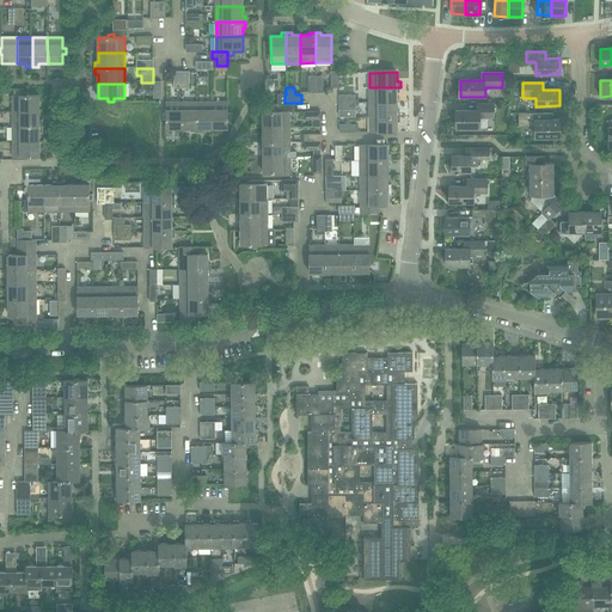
[(369,87),(369,103),(397,103),(397,92),(401,92),(401,87),(369,87)]
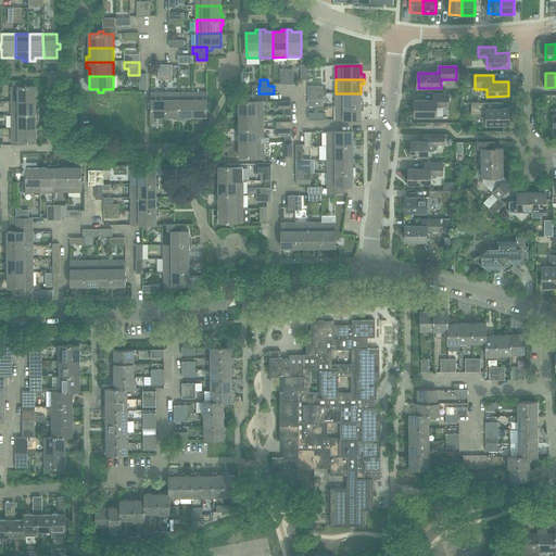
[(11,87),(12,101),(36,101),(36,87),(27,87),(27,84),(22,84),(22,87),(11,87)]
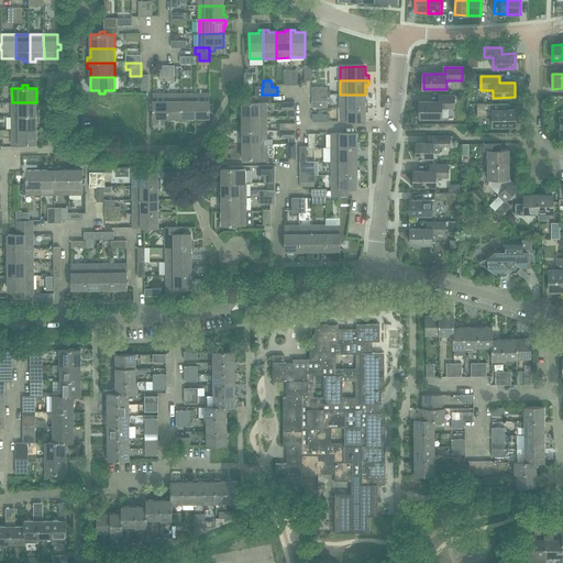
[(256,96),(256,103),(266,103),(271,103),(271,95),(262,95),(262,87),(256,87),(256,96)]
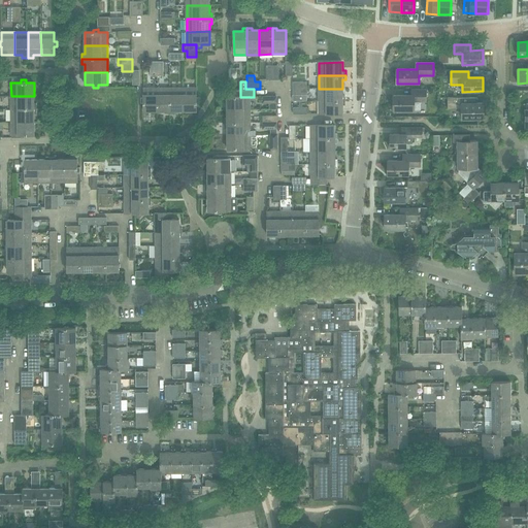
[(170,88),(157,89),(157,111),(165,111),(165,113),(170,113),(170,88)]
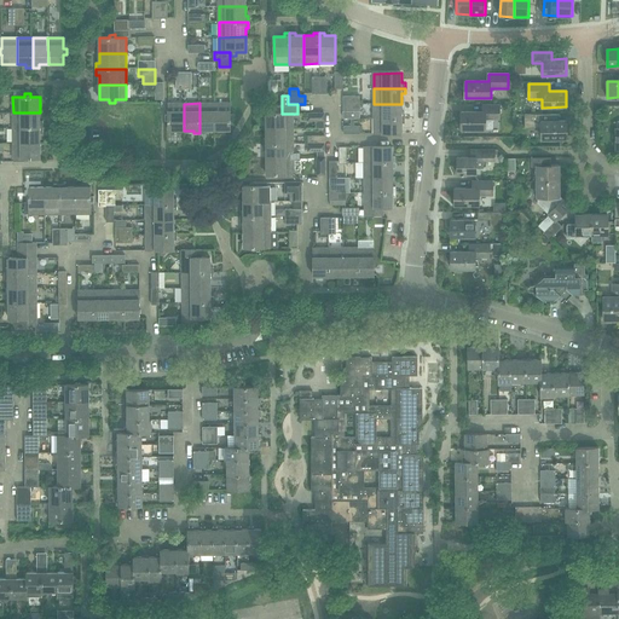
[(214,103),(200,103),(200,133),(204,133),(204,129),(214,129),(214,103)]
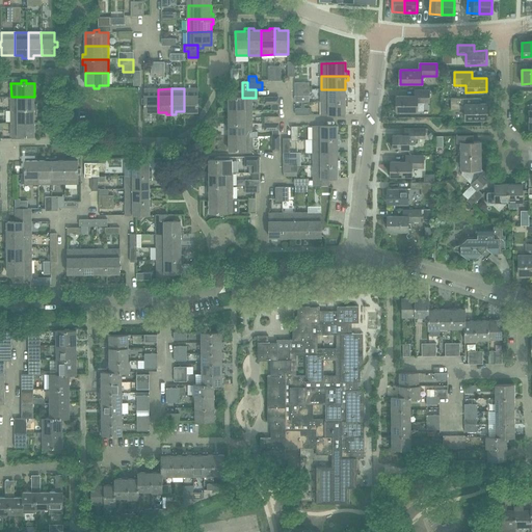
[(198,88),(184,88),(184,111),(198,111),(198,104),(201,104),(201,98),(198,98),(198,88)]
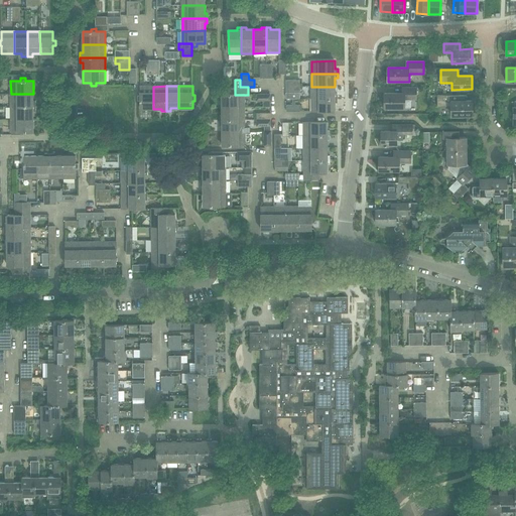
[(153,109),(153,87),(140,87),(140,96),(138,96),(138,101),(140,101),(140,109),(153,109)]
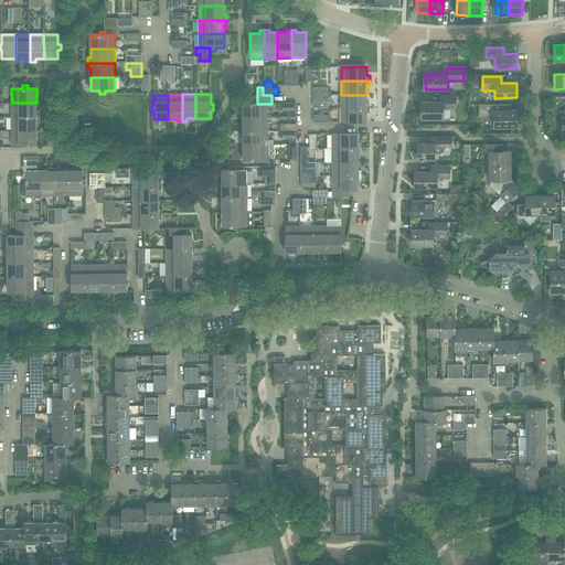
[(341,95),(341,108),(370,108),(370,103),(366,103),(366,95),(341,95)]
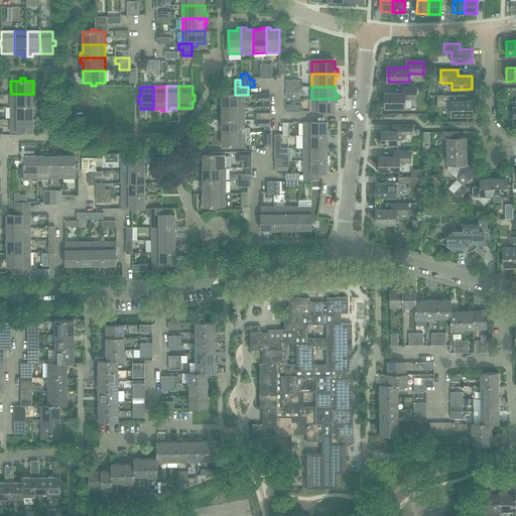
[(235,88),(229,88),(229,92),(230,92),(230,95),(222,95),(222,108),(244,107),(244,95),(235,95),(235,88)]
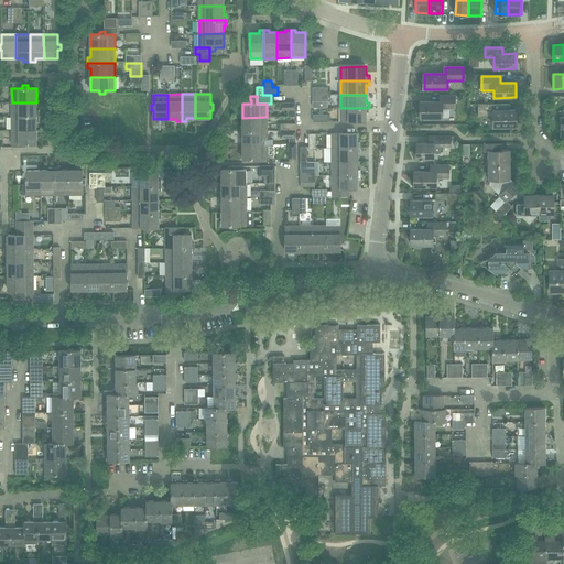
[(421,102),(421,118),(443,117),(443,109),(455,108),(455,96),(441,96),(441,102),(421,102)]
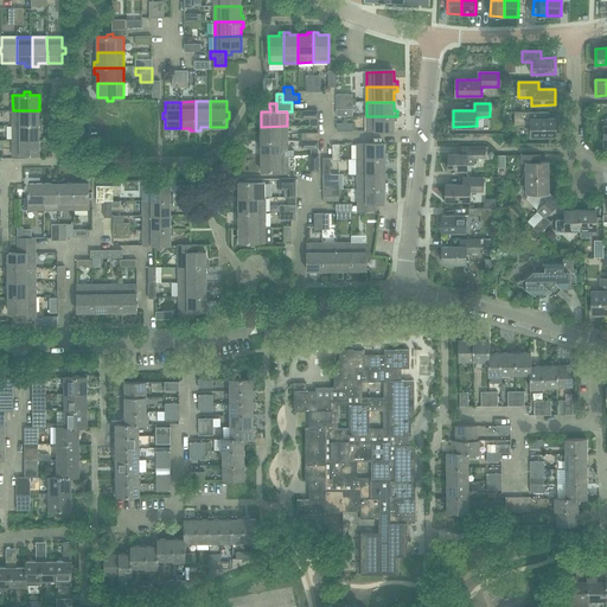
[(13,110),(13,126),(43,125),(42,119),(39,119),(39,110),(13,110)]
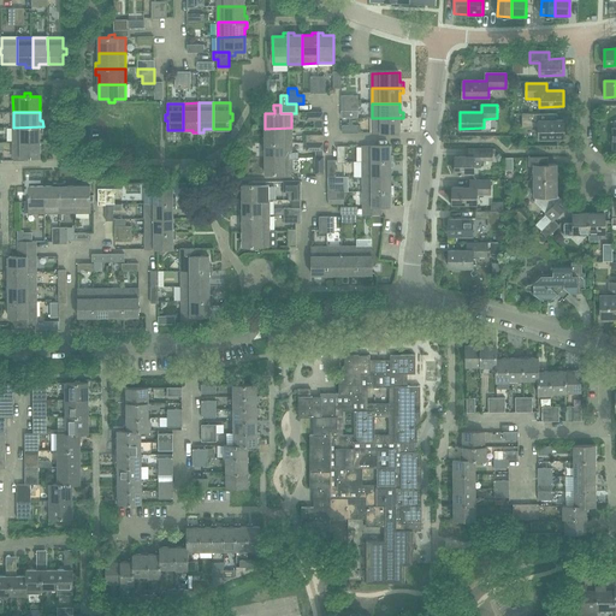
[(323,113),(306,112),(306,120),(314,120),(314,128),(323,128),(323,113)]
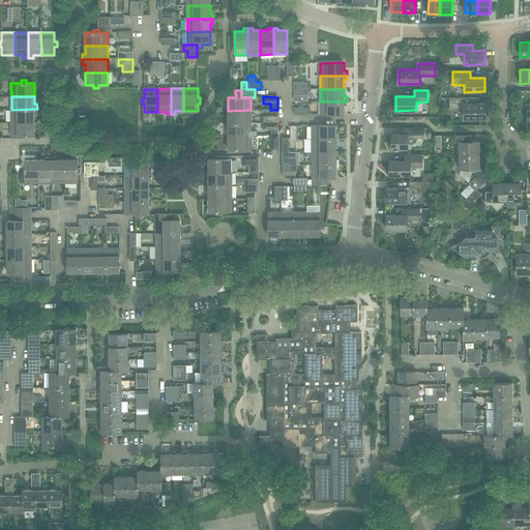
[(465,109),(465,118),(486,118),(484,104),(465,104),(465,97),(449,97),(449,109),(465,109)]
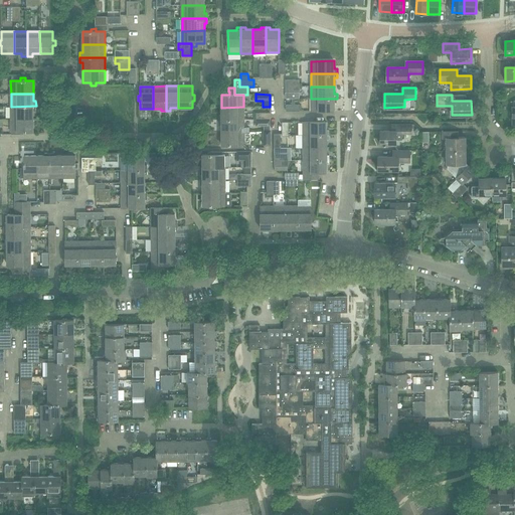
[(337,99),(311,99),(311,111),(334,111),(334,103),(337,103),(337,99)]
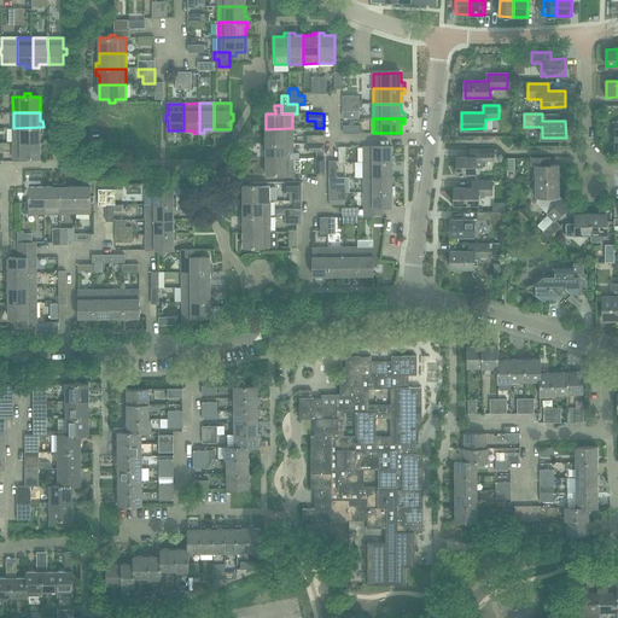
[(13,128),(13,143),(40,143),(40,134),(44,134),(44,127),(13,128)]
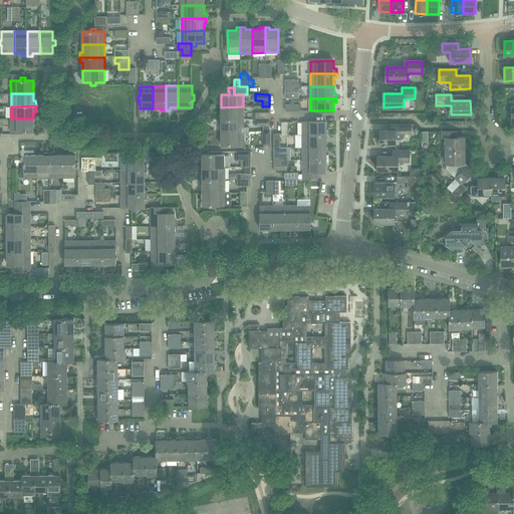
[(219,114),(219,119),(243,119),(243,106),(221,107),(221,114),(219,114)]
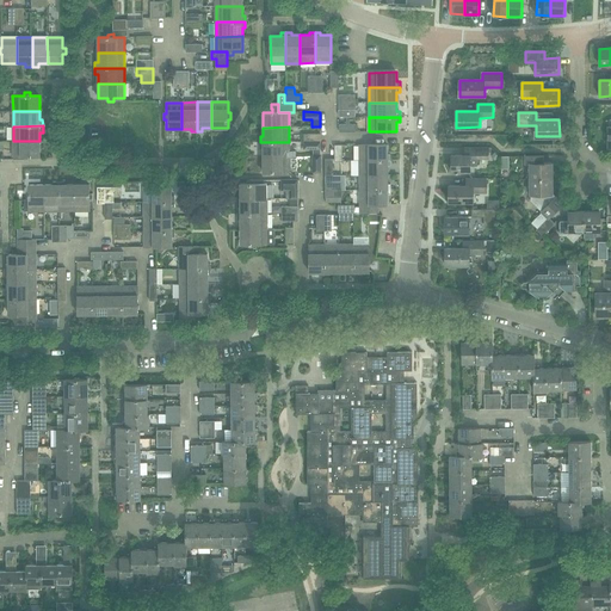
[(39,141),(13,141),(13,160),(30,160),(30,156),(39,156),(39,141)]
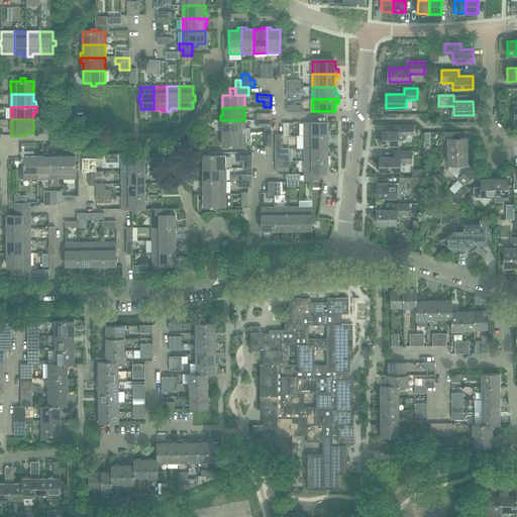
[(223,133),(245,133),(250,133),(250,128),(245,128),(244,120),(220,120),(220,125),(222,125),(223,133)]
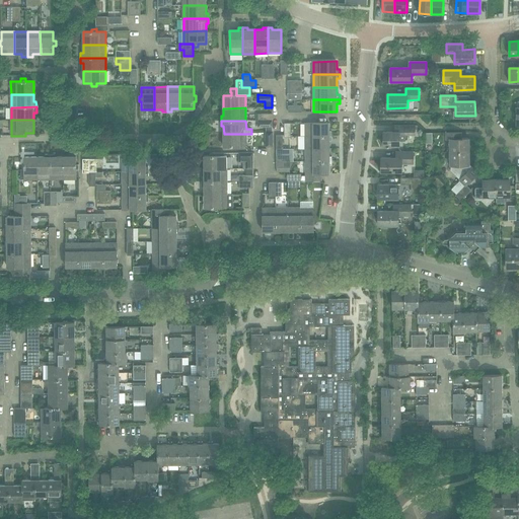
[(305,124),(305,136),(331,136),(331,132),(328,132),(328,123),(305,124)]
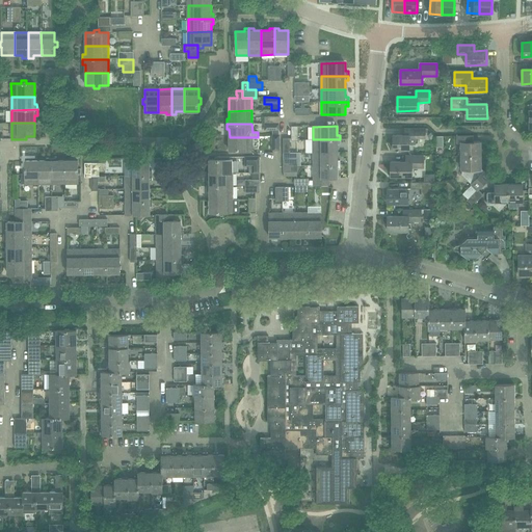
[(425,129),(405,129),(405,135),(393,135),(393,150),(409,150),(409,144),(416,144),(416,138),(425,138),(425,129)]
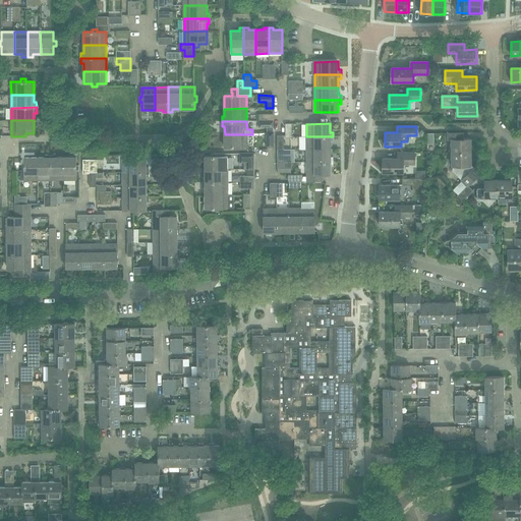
[(452,139),(452,154),(471,153),(470,139),(463,139),(463,133),(448,133),(448,139),(452,139)]
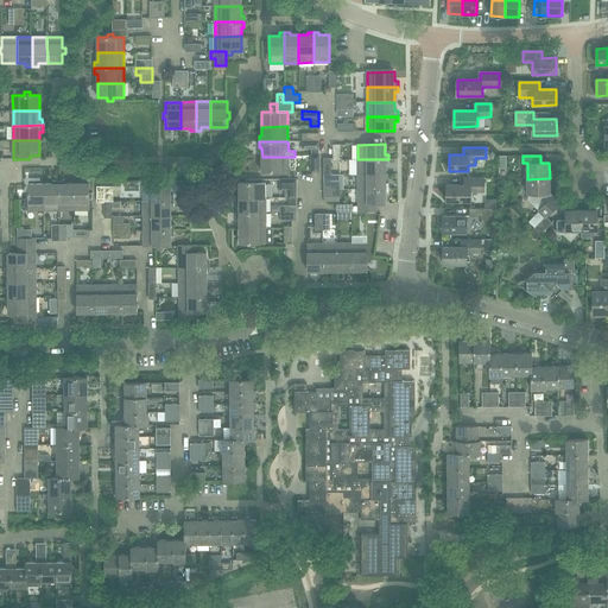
[(289,157),(263,157),(263,172),(271,172),(271,175),(278,175),(278,172),(289,171),(289,157)]
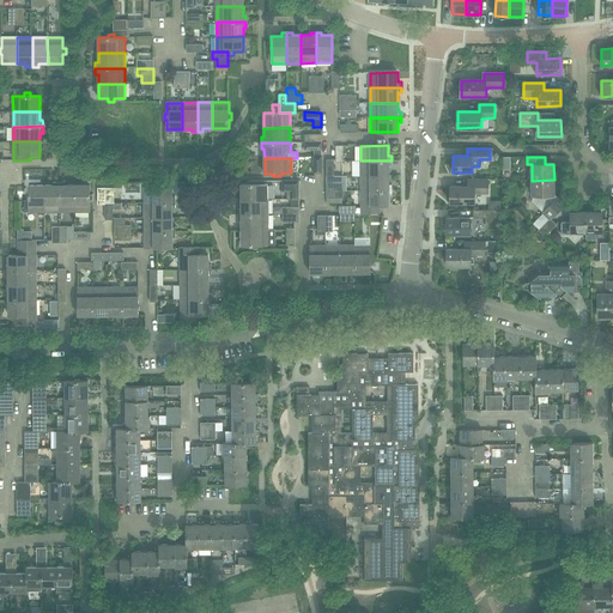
[(360,161),(362,176),(389,176),(389,167),(392,167),(392,161),(360,161)]
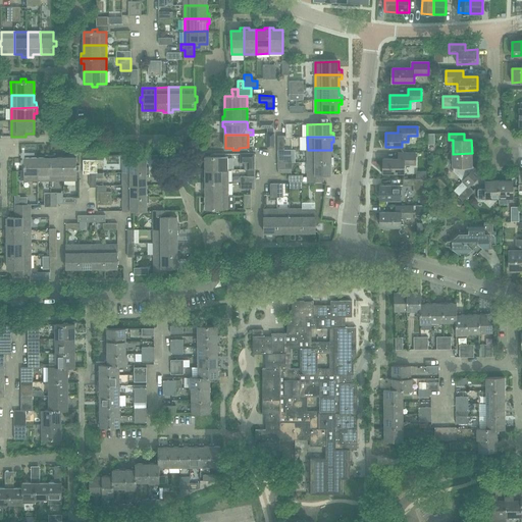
[(308,150),(308,162),(333,162),(333,157),(331,157),(331,150),(308,150)]
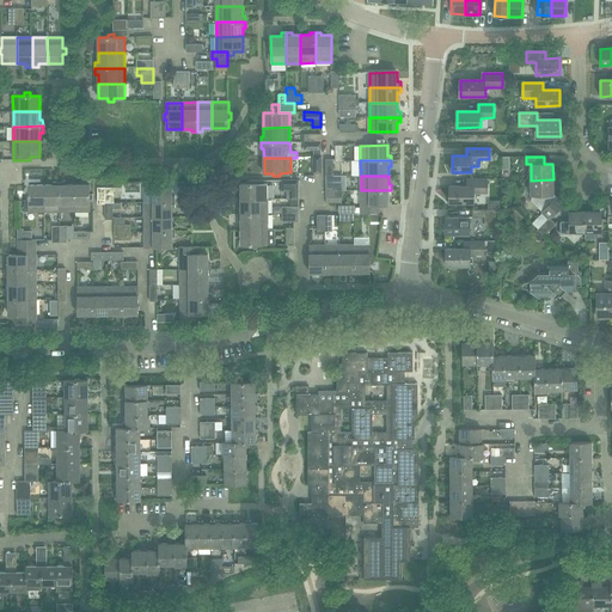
[(450,203),(461,203),(473,203),(473,194),(487,194),(487,179),(467,179),(467,187),(450,187),(450,203)]
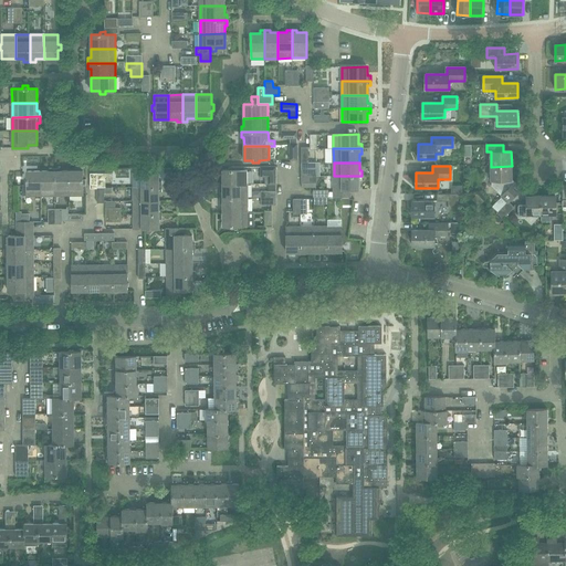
[(512,166),(491,167),(492,180),(492,185),(503,195),(501,197),(507,202),(509,202),(521,189),(512,180),(512,166)]
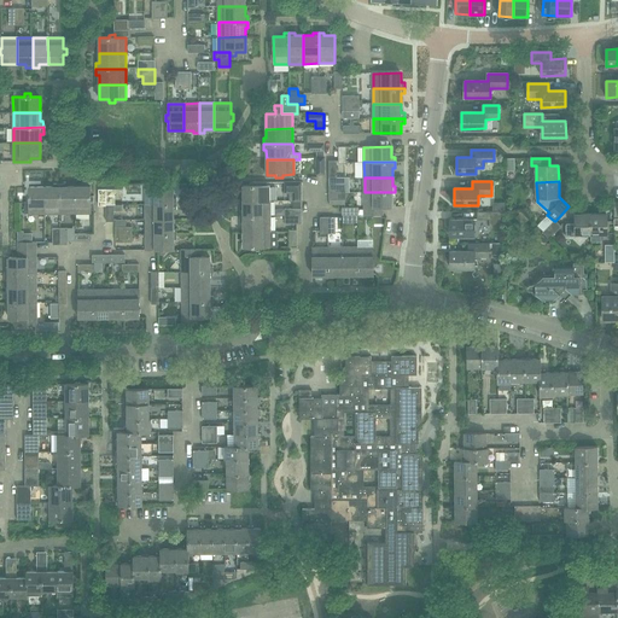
[(264,186),(264,182),(252,182),(252,186),(243,186),(244,202),(270,202),(270,198),(270,186),(264,186)]
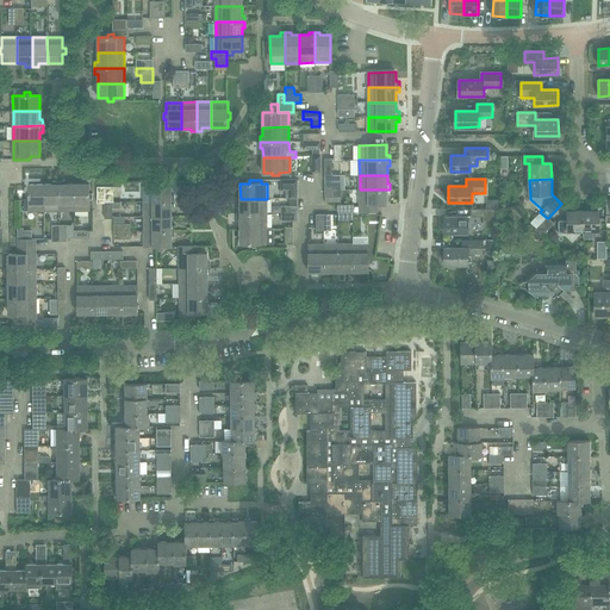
[(298,198),(298,180),(281,180),(281,191),(290,191),(290,198),(298,198)]
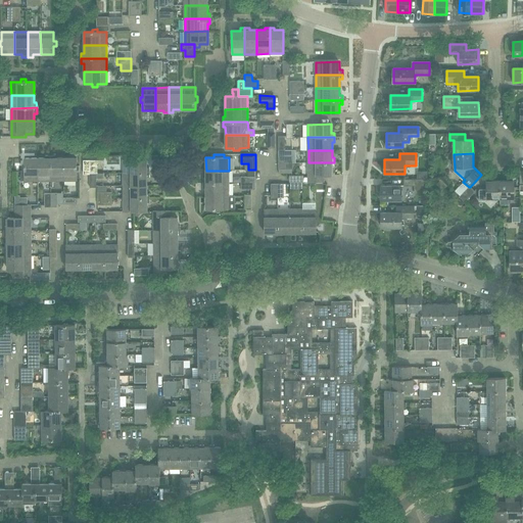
[(38,181),(51,181),(51,155),(45,155),(45,158),(38,158),(38,181)]
